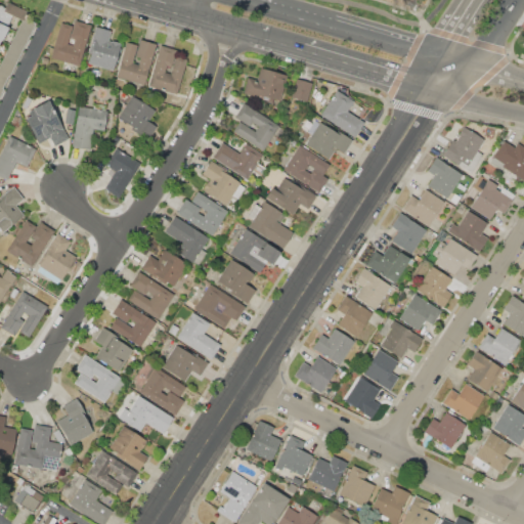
[(6,27),(0,23),(0,4),(5,7),(7,2),(28,11),(26,14),(28,15),(26,18),(24,18),(23,20),(22,20),(11,15),(6,27)]
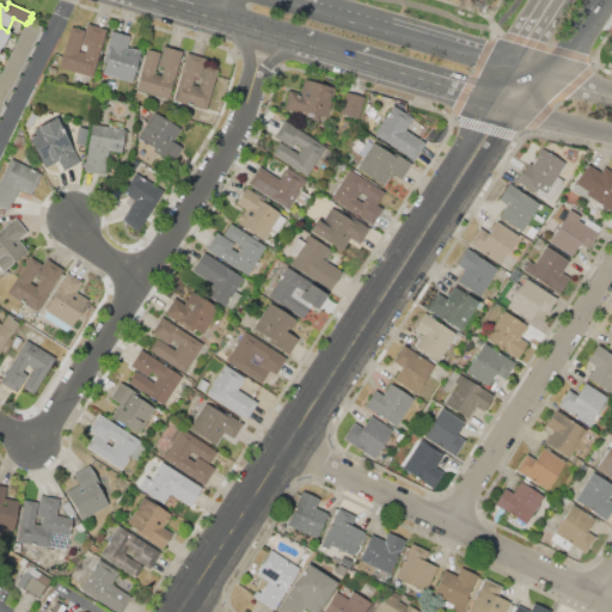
[(30,22),(41,28),(32,43),(19,37),(25,24),(26,24),(28,22),(30,22)]
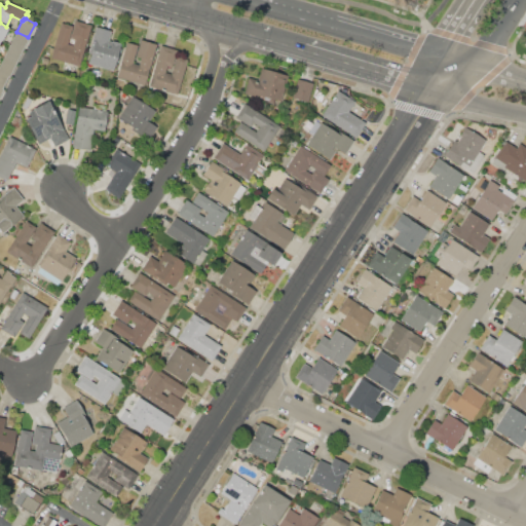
[(61,22),(72,26),(67,43),(73,45),(75,38),(71,37),(76,20),(92,25),(80,65),(50,57),(61,22)]
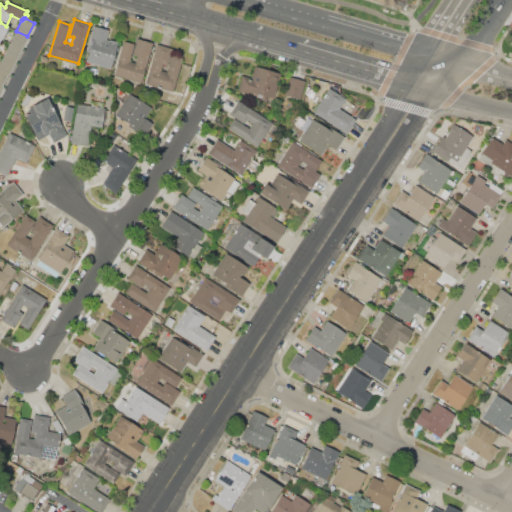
[(0,39),(0,22),(6,26),(8,27),(2,40),(0,39)]
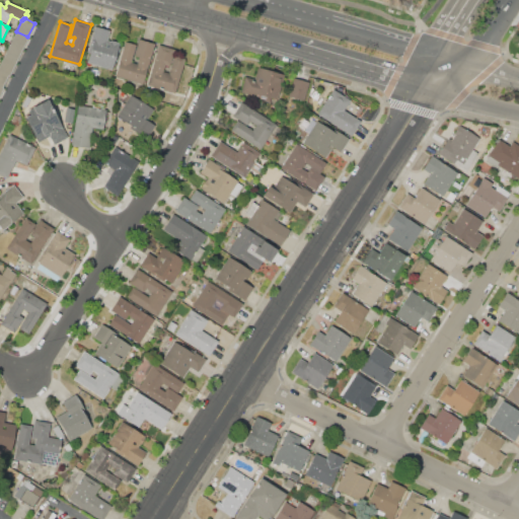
[(94,64),(87,62),(89,54),(87,53),(95,25),(109,30),(106,40),(110,41),(112,40),(118,42),(118,43),(120,44),(113,70),(94,65),(94,64)]
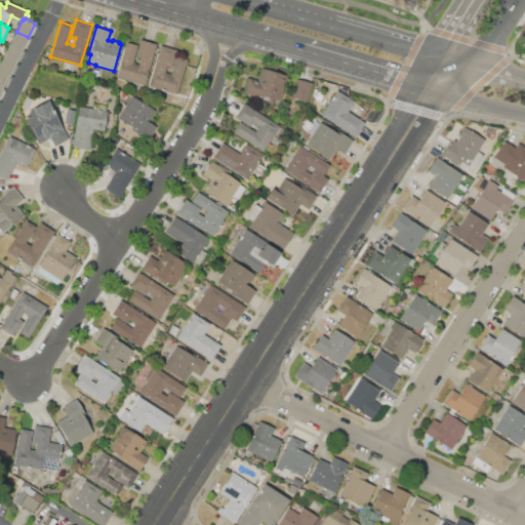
[(10,44),(16,32),(28,37),(23,50),(10,44)]
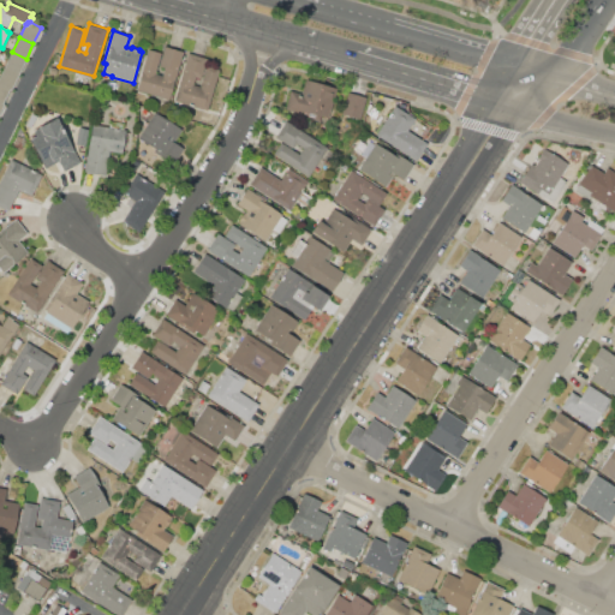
[(148,49),(161,53),(155,73),(162,76),(165,67),(159,65),(165,46),(183,52),(169,99),(136,89),(148,49)]
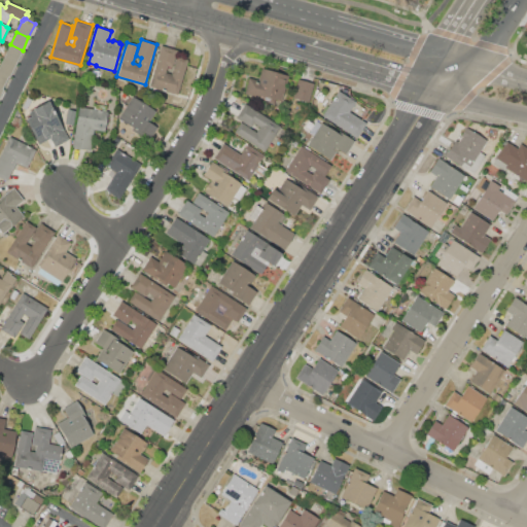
[(4,58),(10,44),(23,50),(15,64),(4,58)]
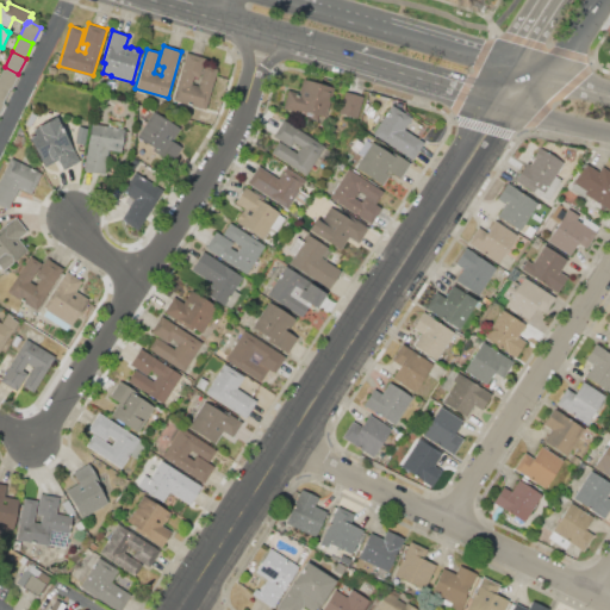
[(187,51),(206,57),(200,78),(194,76),(192,83),(199,86),(207,57),(219,61),(205,109),(173,99),(187,51)]
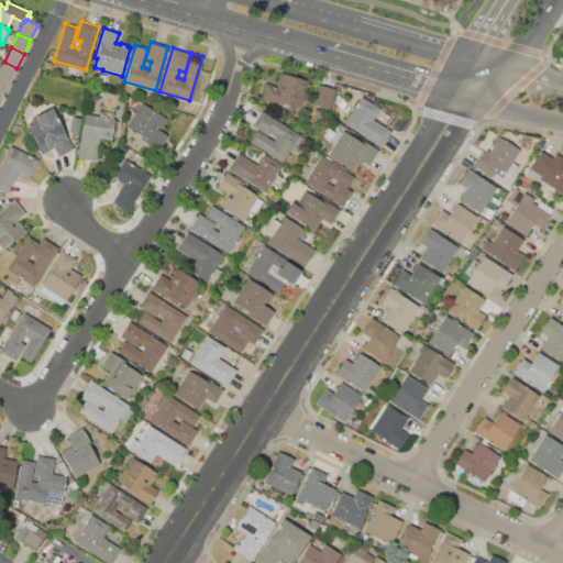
[(17,68),(10,81),(9,81),(0,77),(0,70),(4,62),(17,68)]
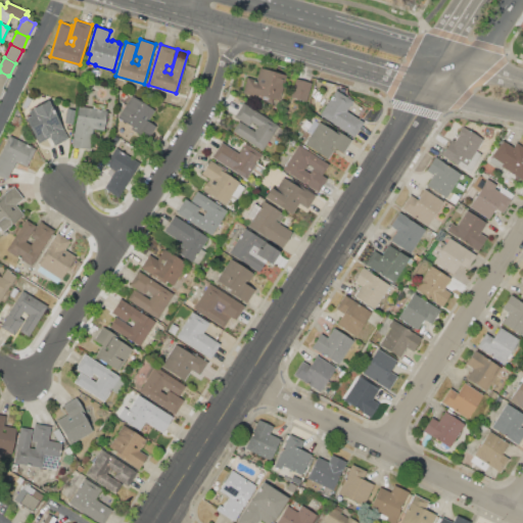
[(243,91),(247,77),(256,79),(260,66),(287,75),(280,101),(272,99),(272,101),(256,97),(257,95),(243,91)]
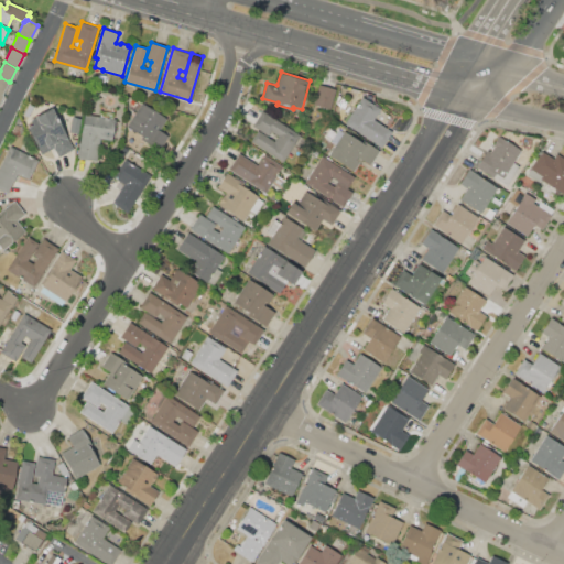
[(0,77),(9,82),(2,95),(0,94),(0,77)]
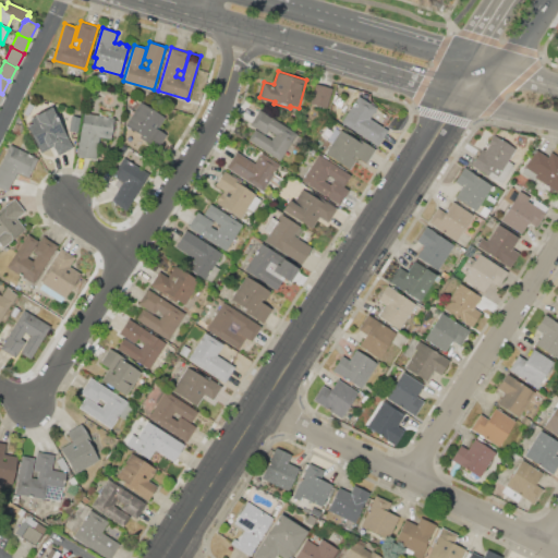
[(315,83),(336,89),(329,109),(310,104),(315,83)]
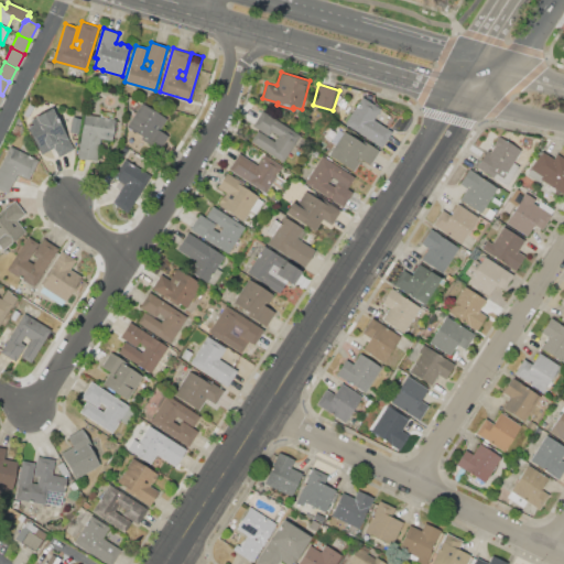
[(373,120),(391,131),(381,148),(344,123),(361,96),(380,108),(373,120)]
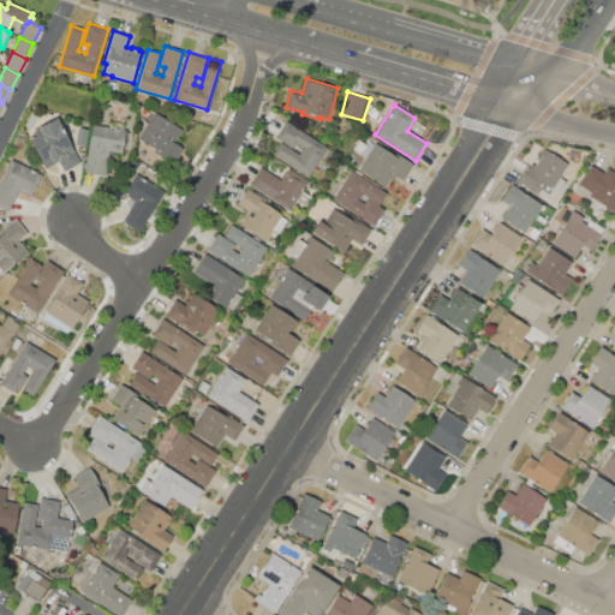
[(139,137),(155,112),(183,129),(174,142),(183,148),(175,160),(139,137)]
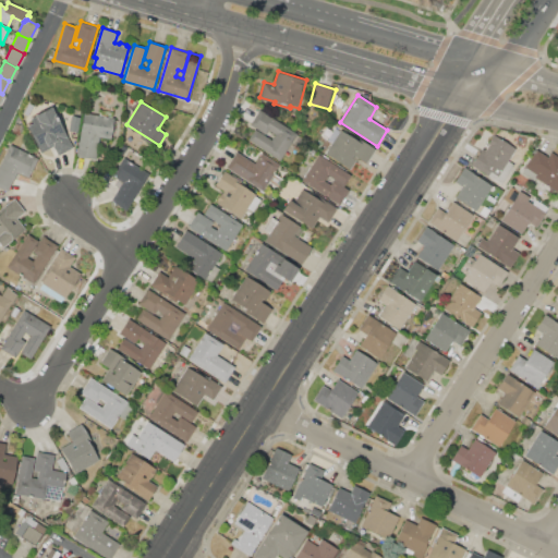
[(52,105),(73,147),(58,155),(53,146),(40,153),(27,125),(32,123),(28,117),(52,105)]
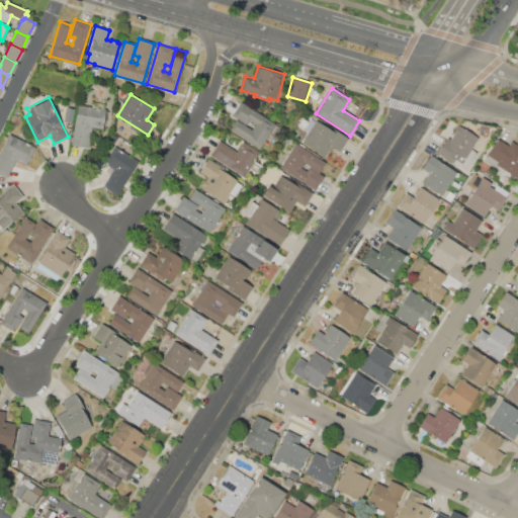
[(78,104),(92,106),(92,101),(108,103),(104,128),(93,126),(90,147),(71,144),(78,104)]
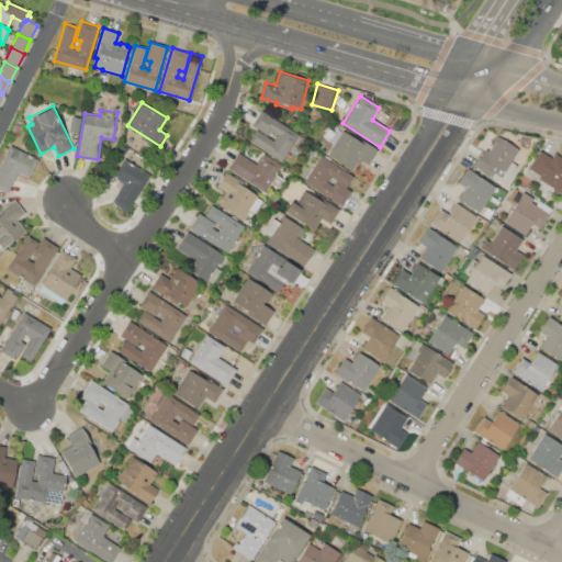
[(261,110),(299,134),(282,161),(249,141),(257,130),(273,141),(277,135),(270,131),(267,135),(251,125),(261,110)]
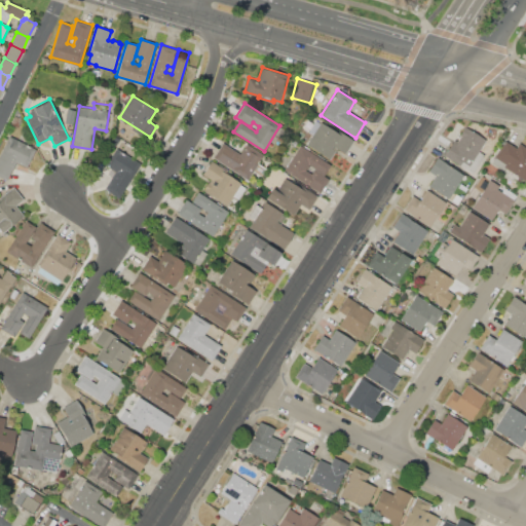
[(337,129),(353,141),(344,155),(336,150),(330,159),(306,144),(321,122),(335,133),(337,129)]
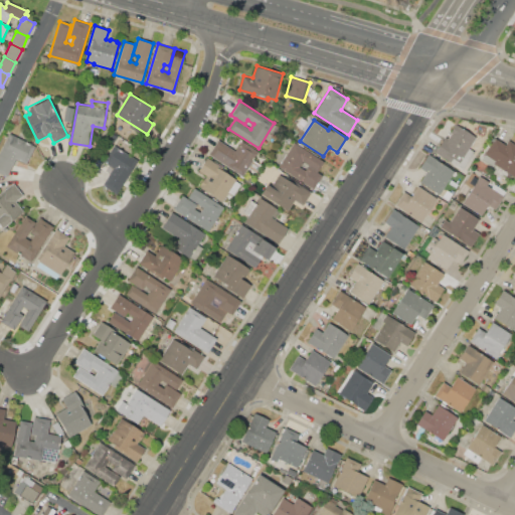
[(436,152),(445,136),(449,139),(452,133),(451,132),(456,124),(477,137),(470,148),(476,152),(464,172),(439,156),(440,155),(436,152)]
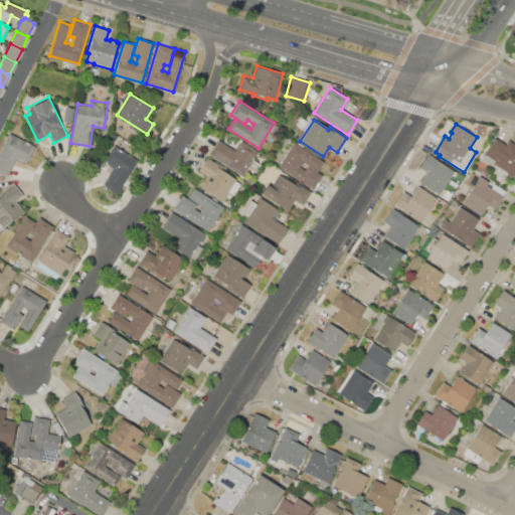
[(0,153),(10,133),(35,146),(26,163),(16,158),(7,176),(0,172),(0,153)]
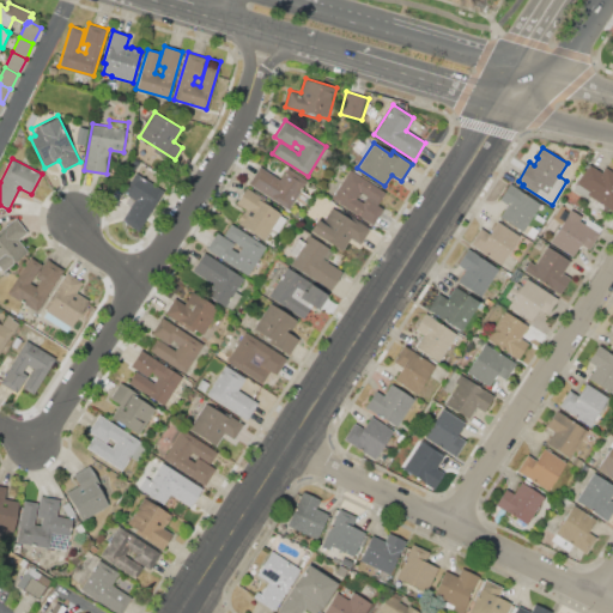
[(605,165),(612,170),(612,210),(587,194),(589,190),(576,183),(588,164),(601,173),(605,165)]
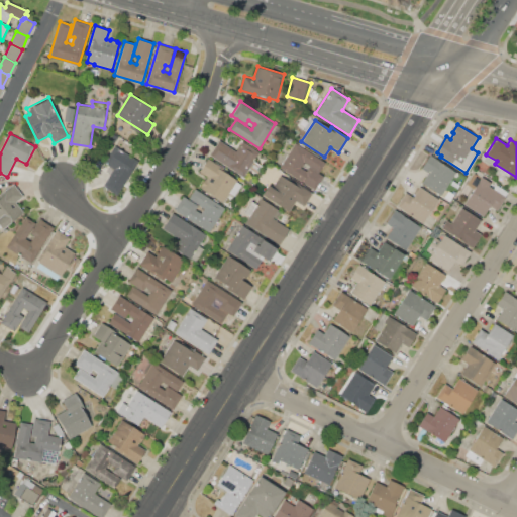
[(219,140),(235,150),(242,140),(260,151),(254,160),(262,165),(253,176),(246,172),(243,177),(209,156),(219,140)]
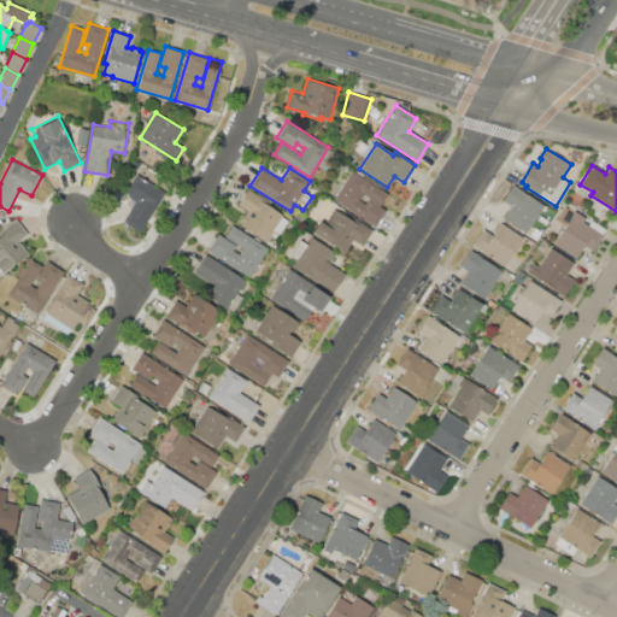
[(352,171),(387,193),(380,206),(386,210),(376,227),(334,200),(352,171)]
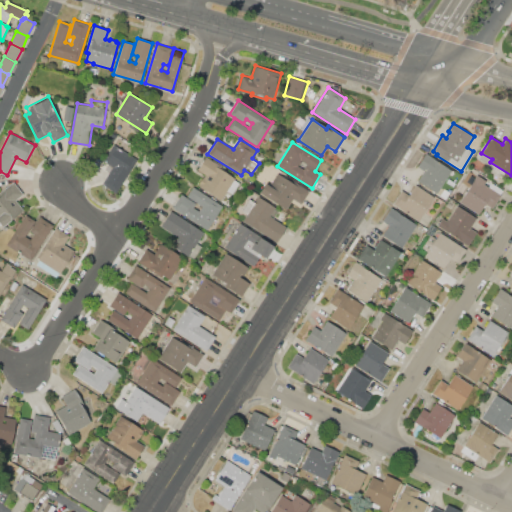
[(114,144),(138,159),(116,193),(101,183),(111,167),(103,161),(114,144)]
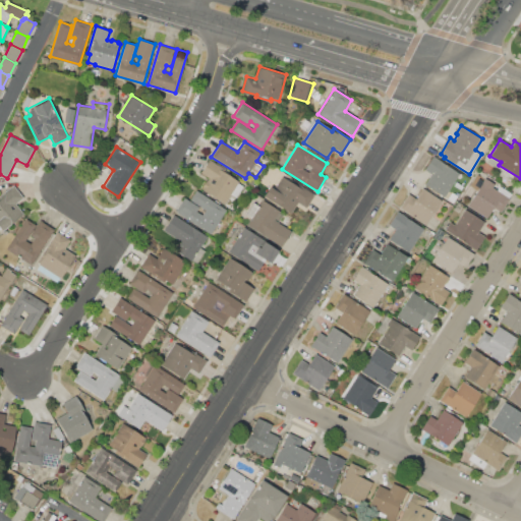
[(424,184),(431,173),(424,169),(432,156),(456,171),(456,172),(459,174),(445,196),(424,184)]
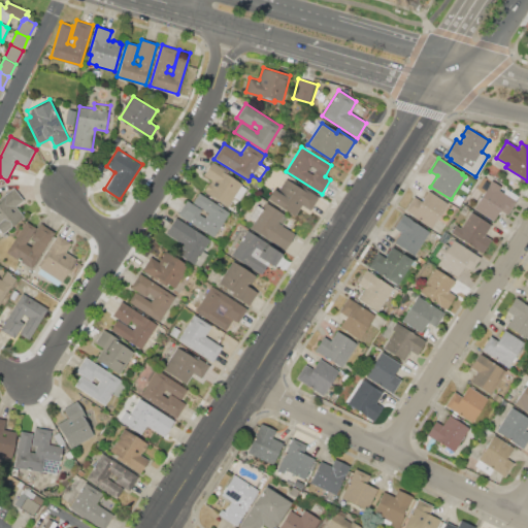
[(204,190),(208,183),(209,184),(211,180),(203,174),(211,161),(236,176),(234,178),(242,184),(241,185),(246,189),(239,200),(234,197),(227,206),(206,193),(206,192),(204,190)]
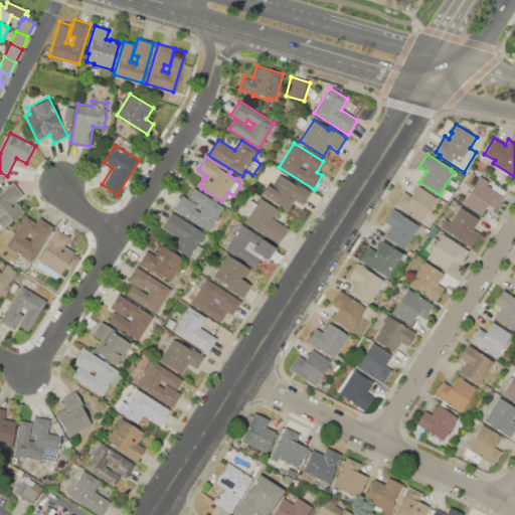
[(294,200),(287,210),(261,193),(267,183),(271,186),(279,174),(289,181),(291,178),(311,191),(302,205),(294,200)]
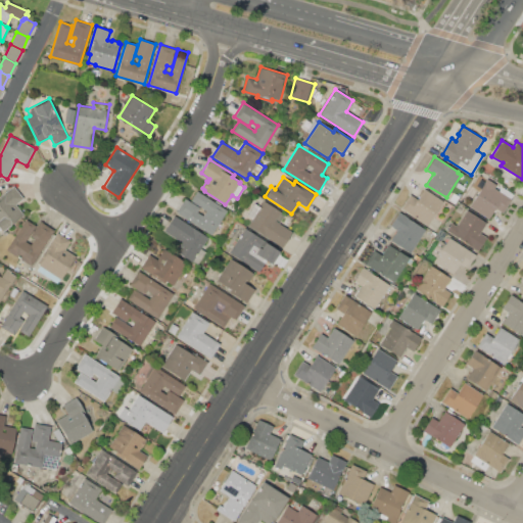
[(487,179),(496,184),(493,189),(497,191),(501,186),(514,194),(503,212),(494,208),(488,219),(470,206),(487,179)]
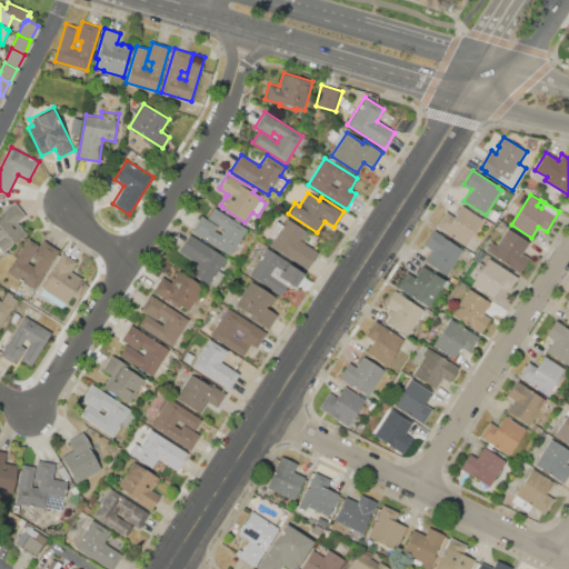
[(0,249),(0,212),(15,201),(26,215),(17,222),(26,233),(2,252),(0,249)]
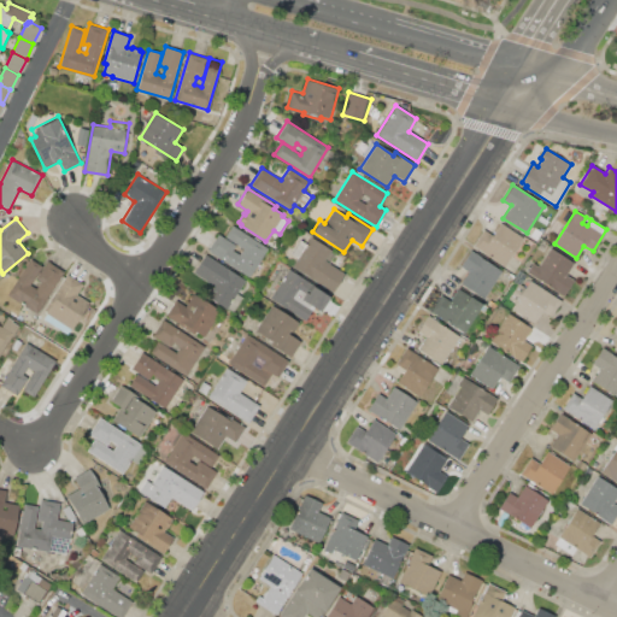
[(474,245),(483,229),(492,234),(500,223),(523,238),(505,265),(474,245)]
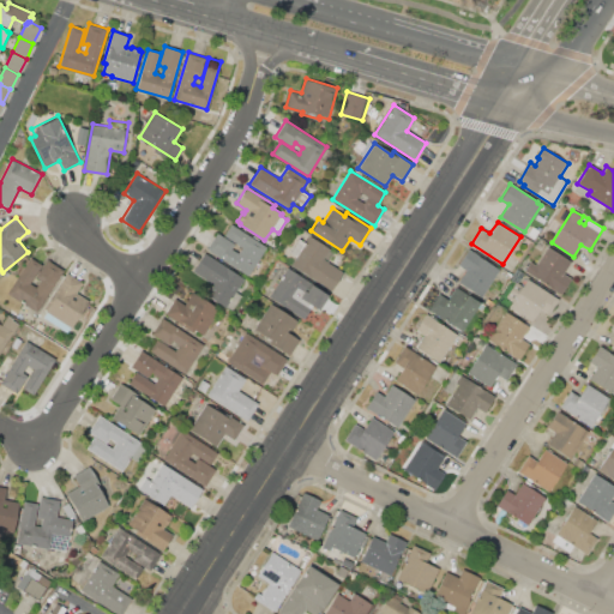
[(232,224),(269,247),(250,277),(206,250),(217,233),(235,244),(232,250),(239,253),(242,247),(224,235),(232,224)]
